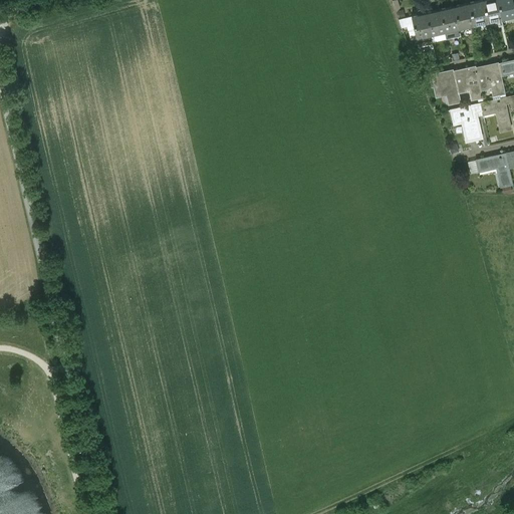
[(482,0),(468,3),(473,25),(487,22),(482,0)]
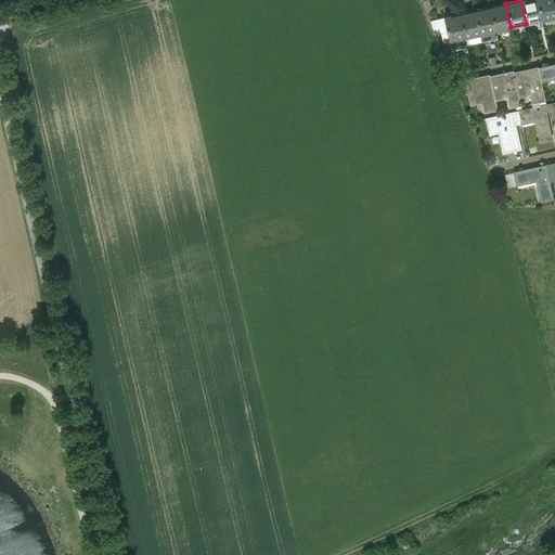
[(537,0),(520,0),(526,24),(542,20),(537,0)]
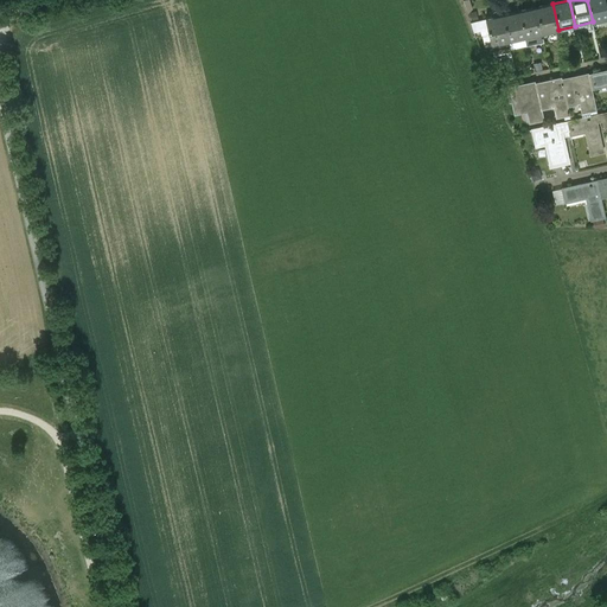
[(606,8),(605,0),(587,0),(593,21),(606,18),(606,8)]
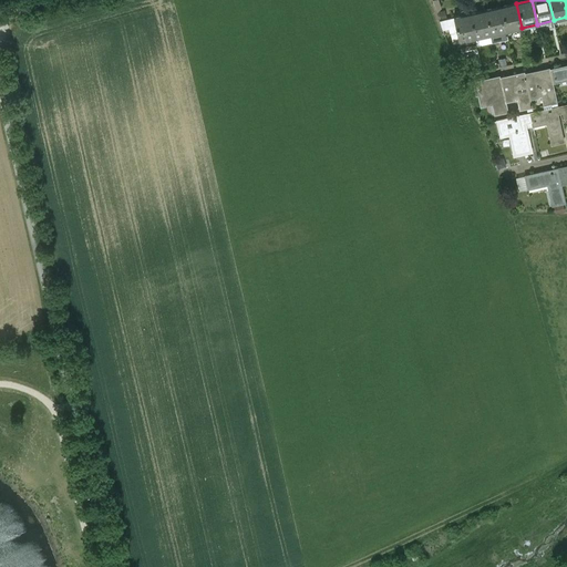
[(516,3),(501,7),(506,31),(522,28),(516,3)]
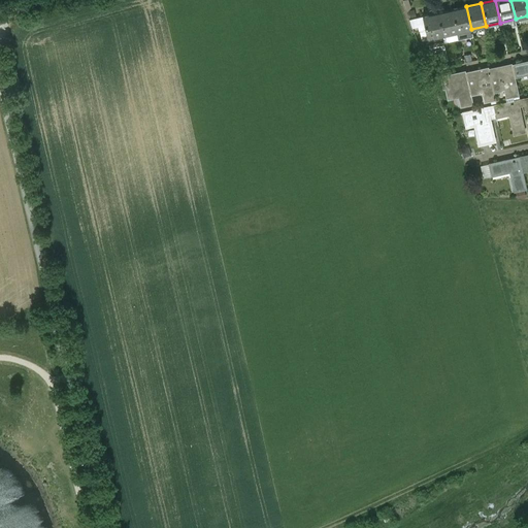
[(466,6),(452,9),(457,32),(471,29),(466,6)]
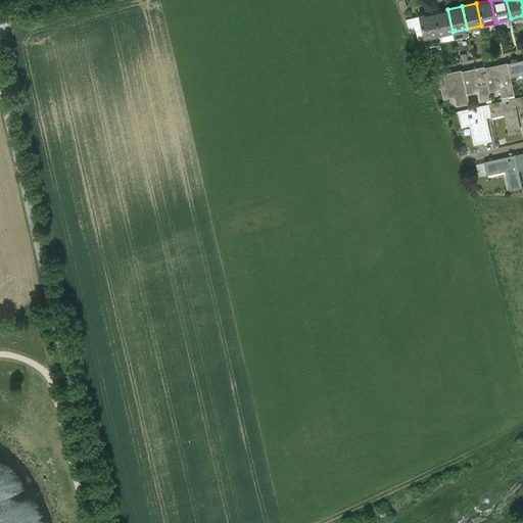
[(447,9),(433,13),(438,36),(453,32),(447,9)]
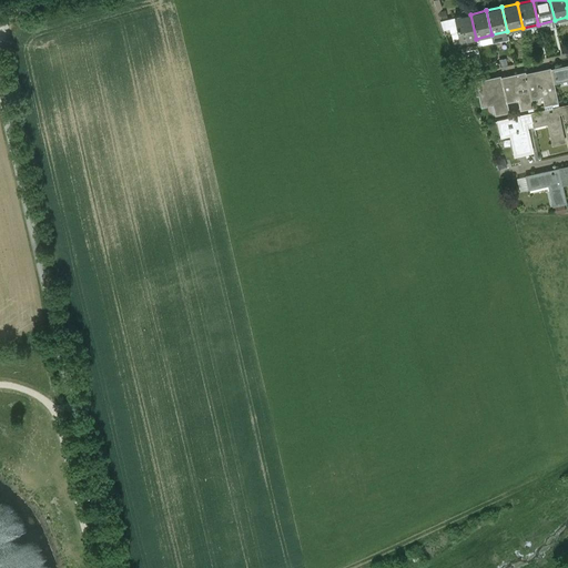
[(470,14),(454,18),(459,42),(476,39),(470,14)]
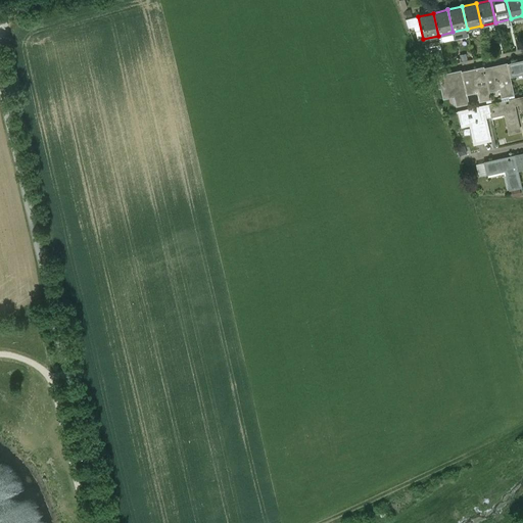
[(438,36),(423,39),(425,48),(440,44),(438,36)]
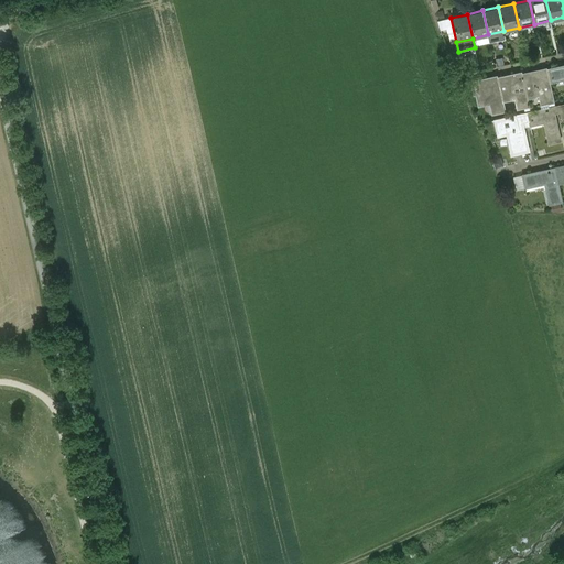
[(563,65),(548,69),(551,85),(563,82),(563,65)]
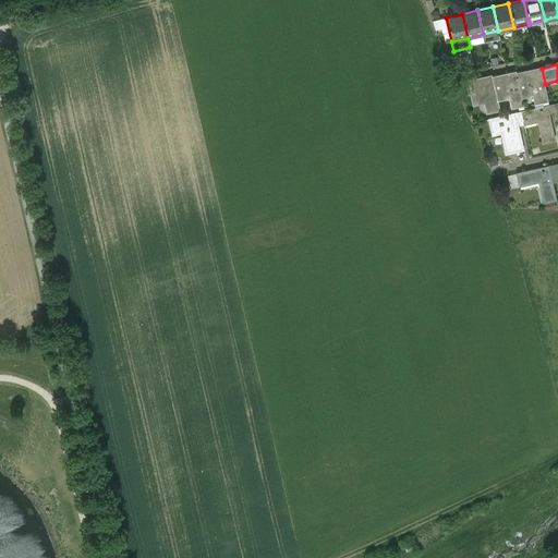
[(518,74),(517,74),(522,96),(534,93),(536,104),(543,102),(548,101),(545,84),(542,69),(518,74)]
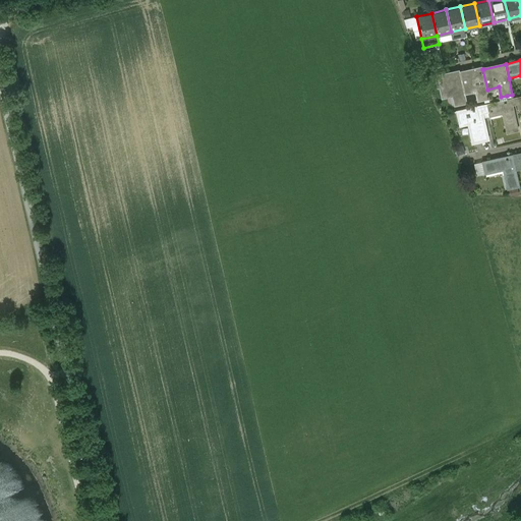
[(436,67),(423,69),(426,75),(437,73),(436,67)]
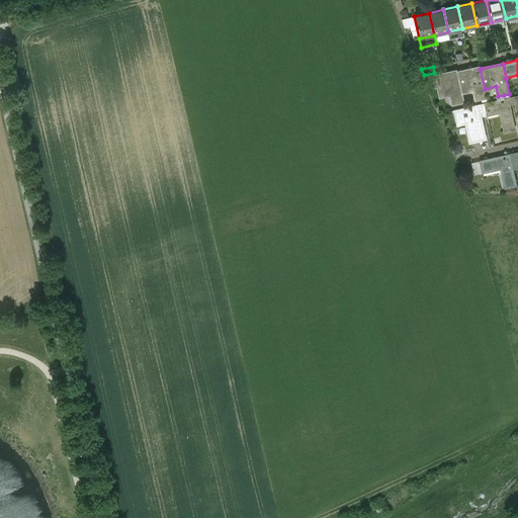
[(457,72),(461,92),(462,92),(473,89),(476,98),(487,96),(485,89),(480,69),(481,69),(480,67),(457,72)]
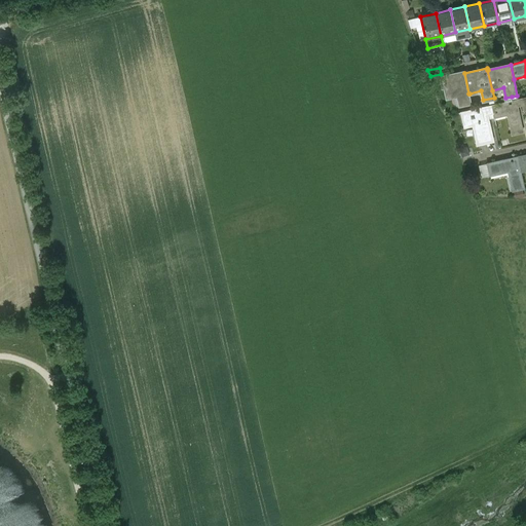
[(464,72),(441,77),(443,86),(445,86),(447,98),(458,95),(460,105),(472,103),(470,94),(468,94),(464,73),(464,72)]
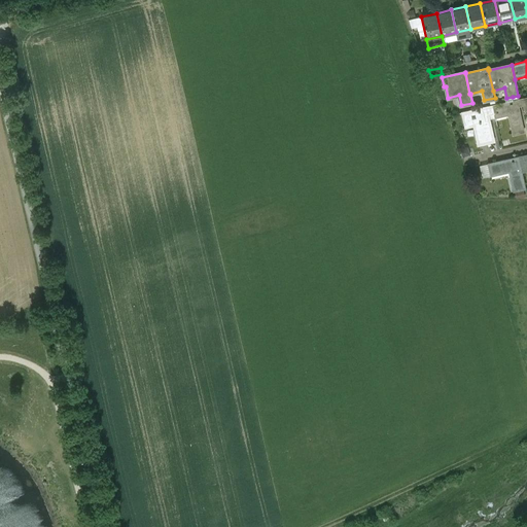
[(514,100),(493,105),(494,113),(495,116),(507,113),(513,135),(524,133),(518,106),(524,105),(523,98),(514,100)]
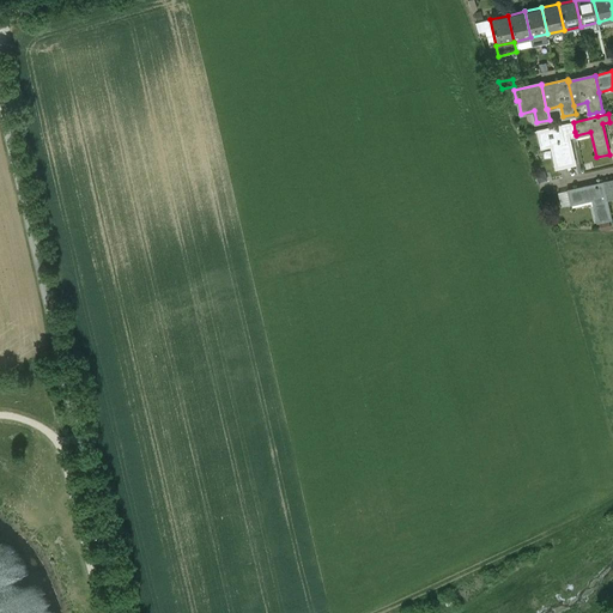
[(574,122),(539,129),(542,146),(550,144),(556,169),(575,165),(568,133),(575,132),(574,122)]
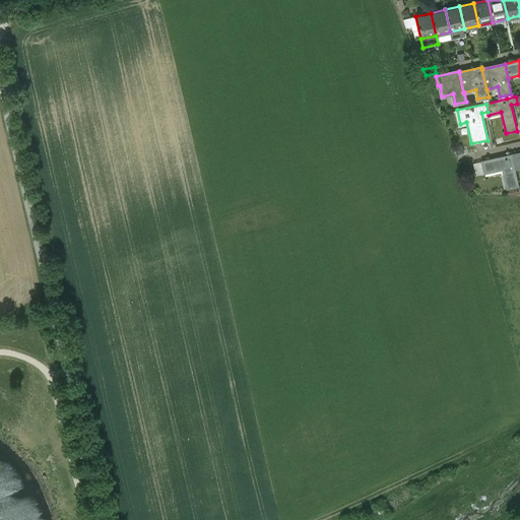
[(457,154),(465,151),(462,143),(454,145),(457,154)]
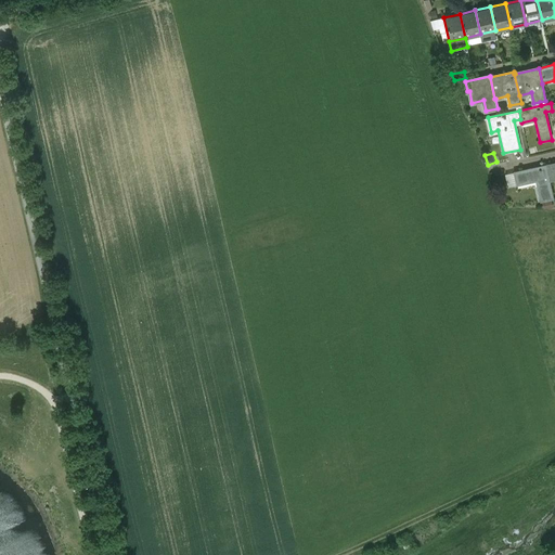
[(546,166),(514,172),(516,184),(536,180),(539,198),(553,195),(546,166)]
